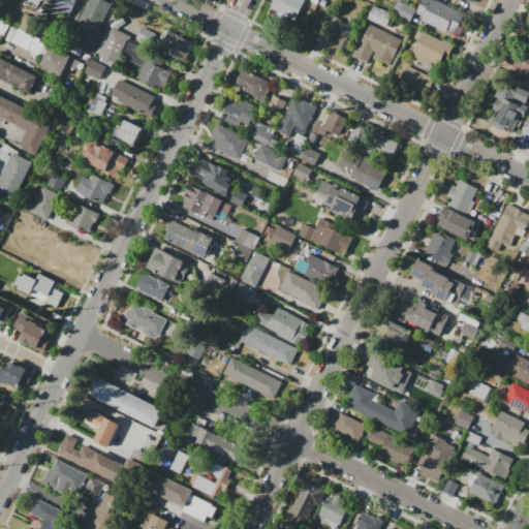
[(76,0),(63,29),(45,21),(55,0),(76,0)]
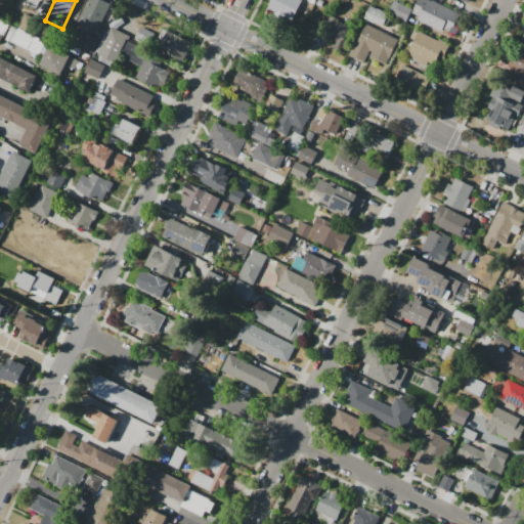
[(98,0),(111,5),(95,36),(76,26),(88,0),(98,0)]
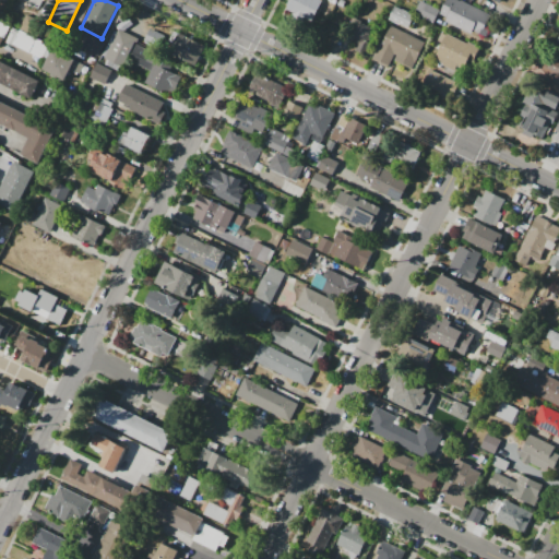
[(292,0),(320,0),(323,1),(311,26),(285,14),(292,0)]
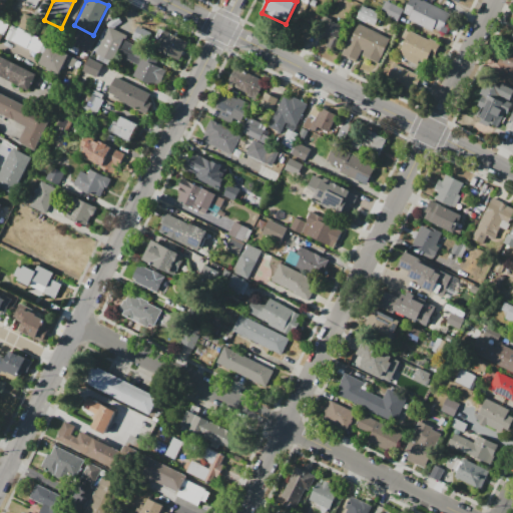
[(410,0),(420,0),(455,17),(444,39),(401,18),(410,0)]
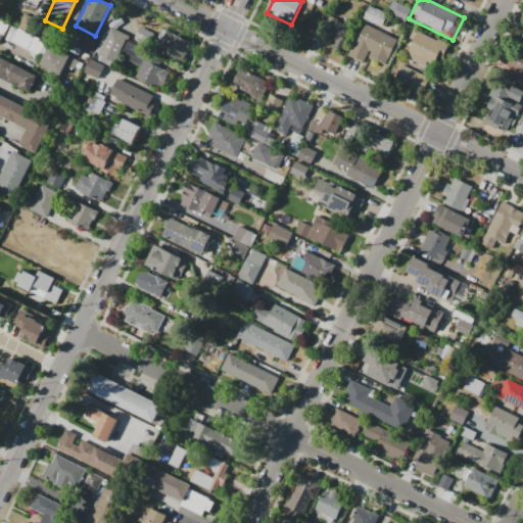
[(392,1),(411,9),(406,19),(387,11),(392,1)]
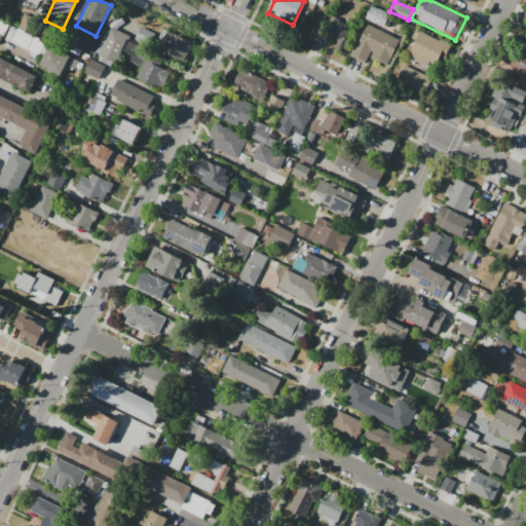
[(365,19),(371,4),(390,13),(384,28),(365,19)]
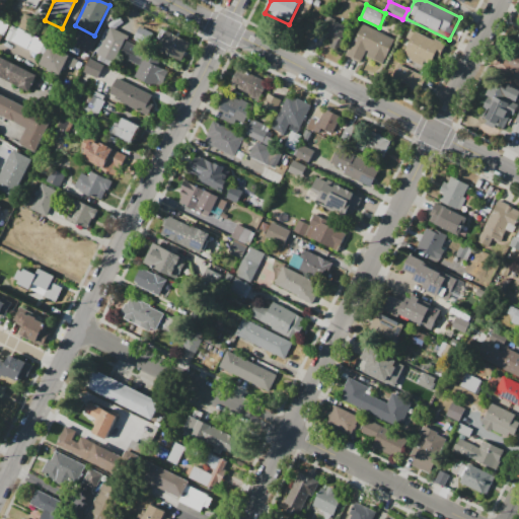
[(25,13),(42,22),(34,35),(18,26),(25,13)]
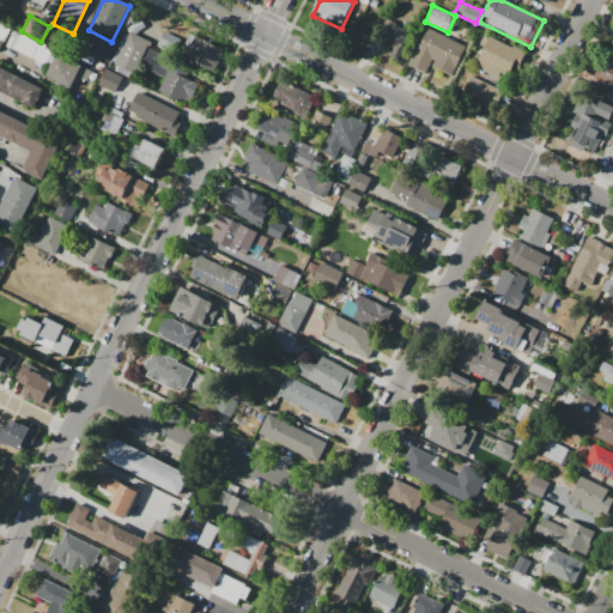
[(387,22),(412,34),(404,50),(378,40),(387,22)]
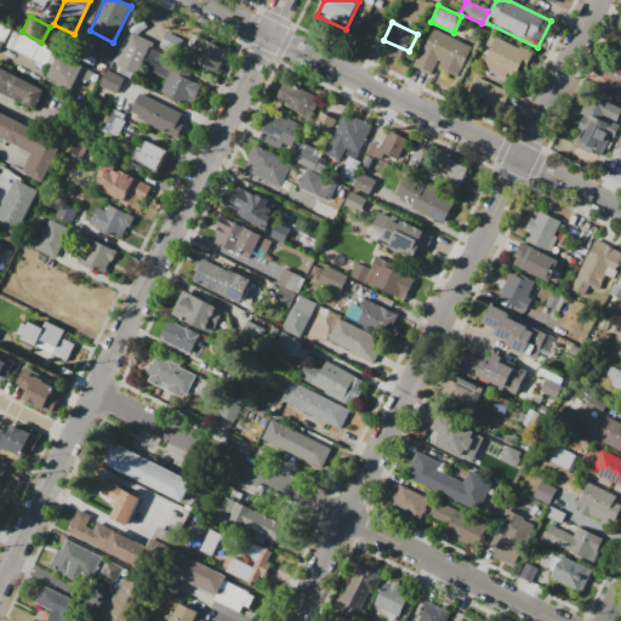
[(4,41),(0,39),(0,23),(10,28),(4,41)]
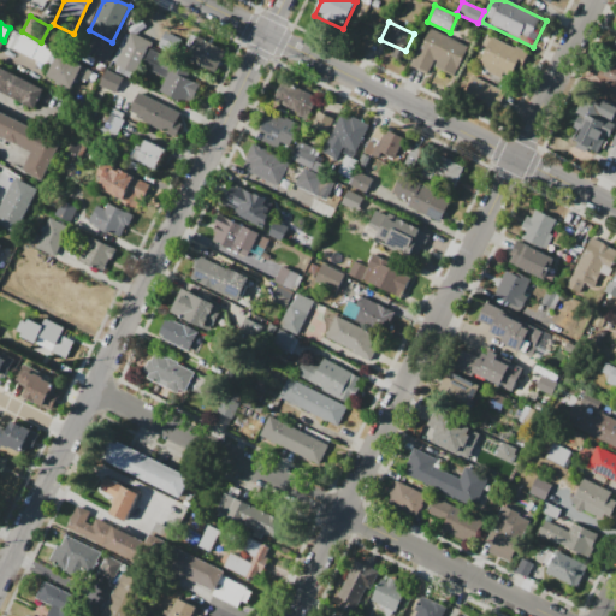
[(430,29),(467,47),(455,75),(436,65),(440,57),(437,54),(427,73),(412,66),(430,29)]
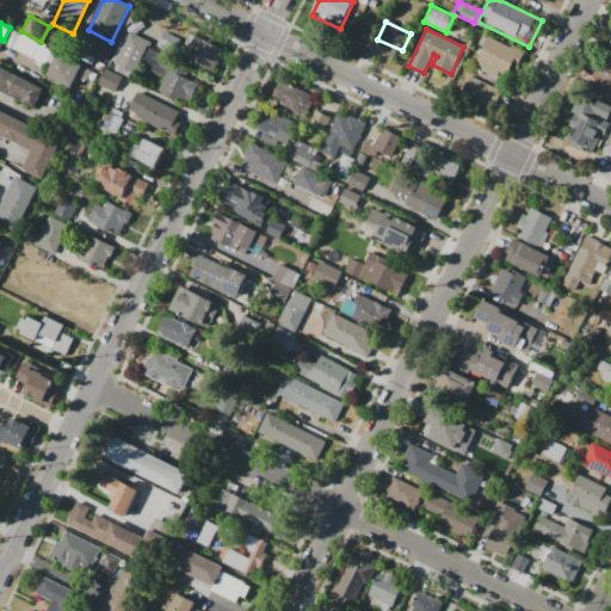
[(12,48),(5,44),(12,31),(19,35),(12,48)]
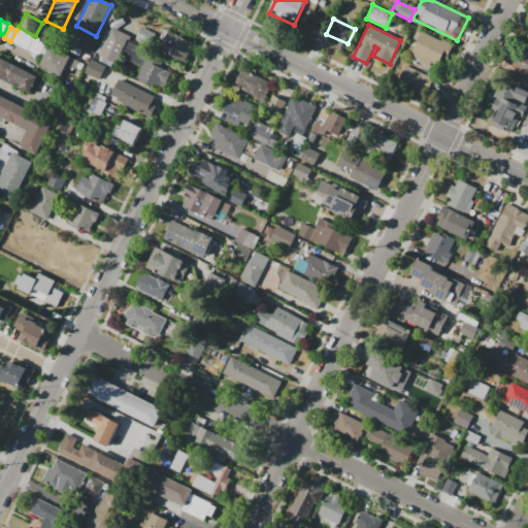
[(27,50),(11,41),(19,28),(34,36),(33,38),(27,50)]
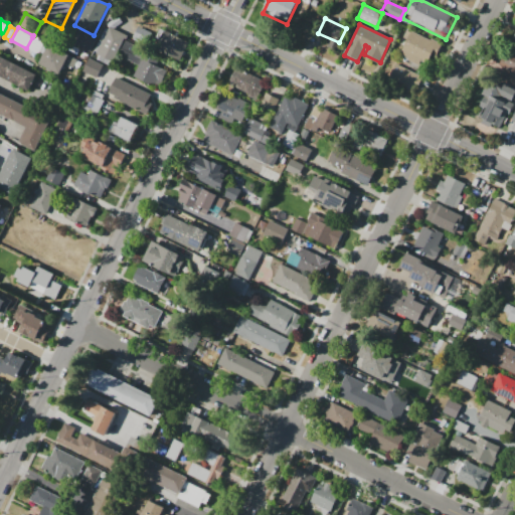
[(109,27),(124,34),(109,65),(94,58),(97,52),(92,50),(103,28),(107,30),(109,27)]
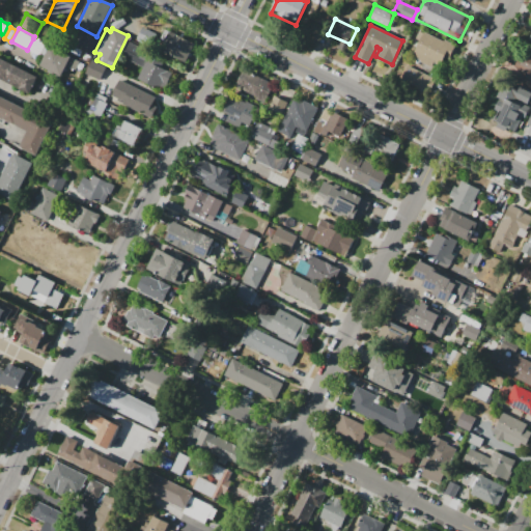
[(168,31),(194,44),(186,62),(159,50),(168,31)]
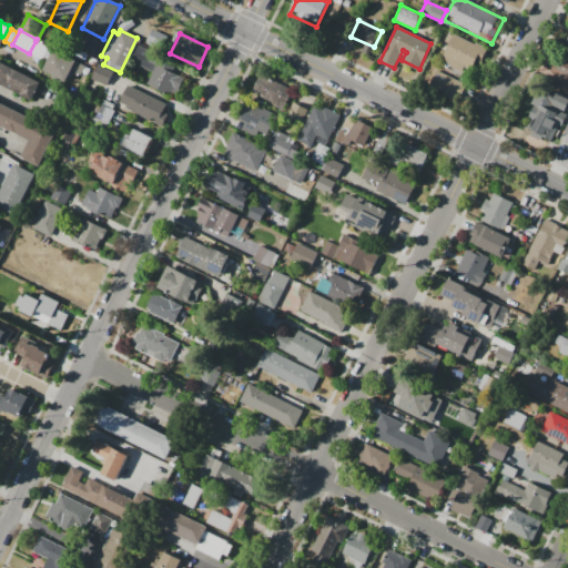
[(454,33),(489,51),(476,80),(439,62),(454,33)]
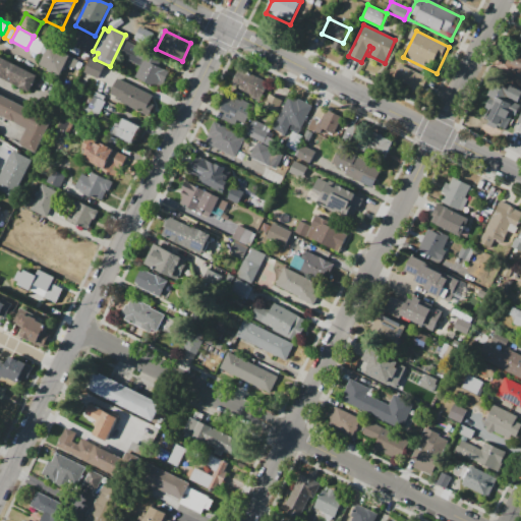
[(92,51),(97,37),(80,32),(75,45),(92,51)]
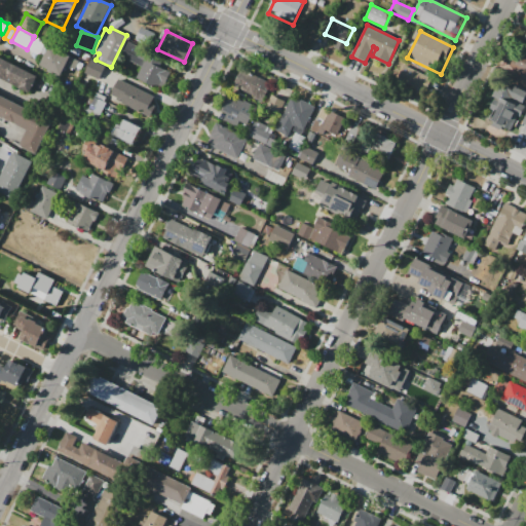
[(33,38),(44,43),(38,54),(27,49),(33,38)]
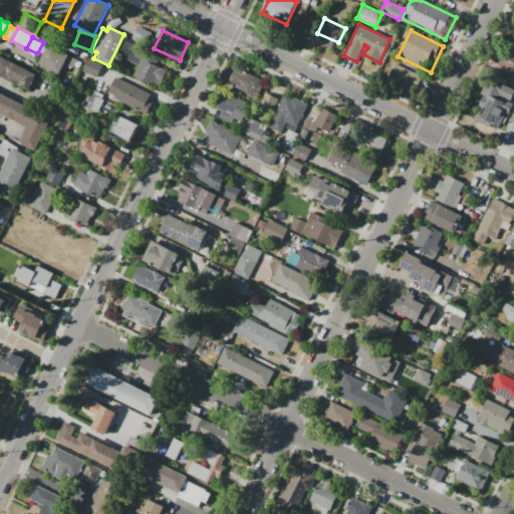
[(64,77),(38,64),(49,42),(68,51),(66,55),(73,58),(64,77)]
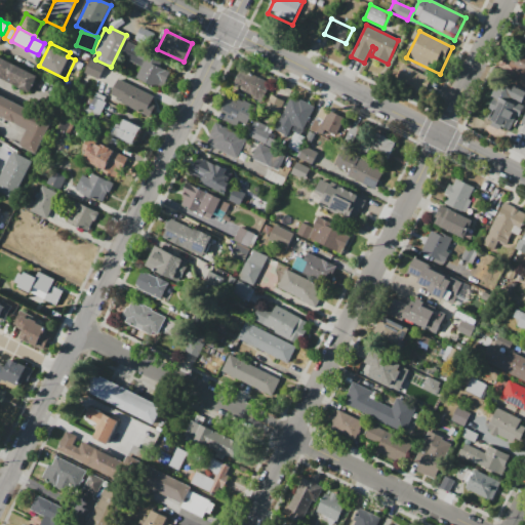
[(515,49),(524,54),(524,76),(507,67),(515,49)]
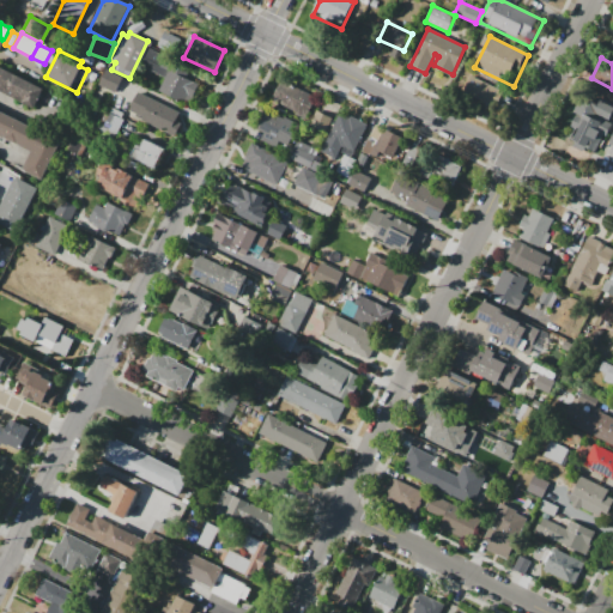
[(34,107),(0,90),(0,66),(43,87),(34,107)]
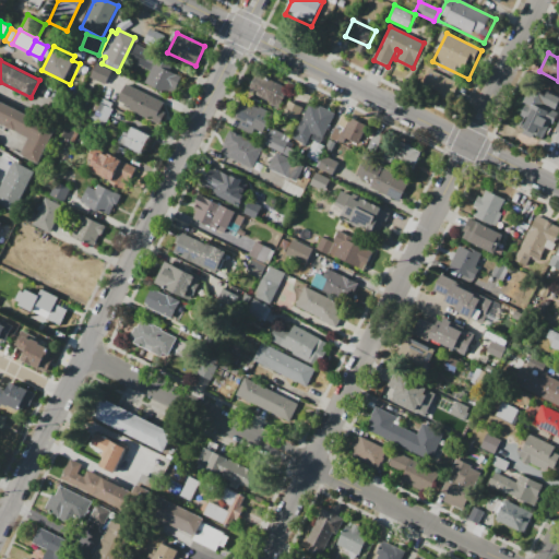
[(97,63),(113,70),(105,84),(91,76),(97,63)]
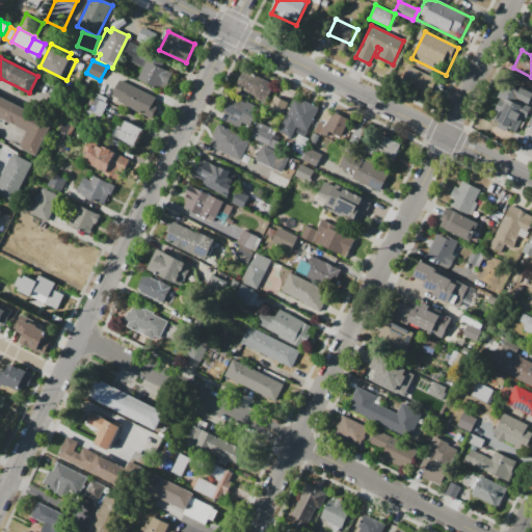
[(144,61),(173,75),(163,95),(135,81),(144,61)]
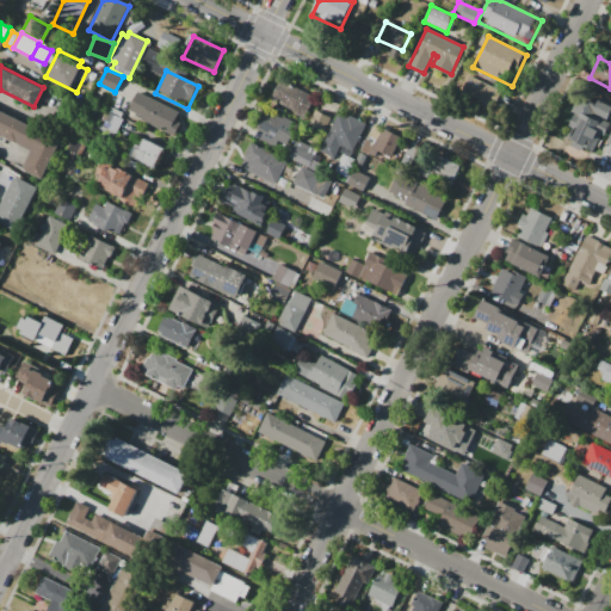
[(468,78),(493,88),(485,106),(460,94),(468,78)]
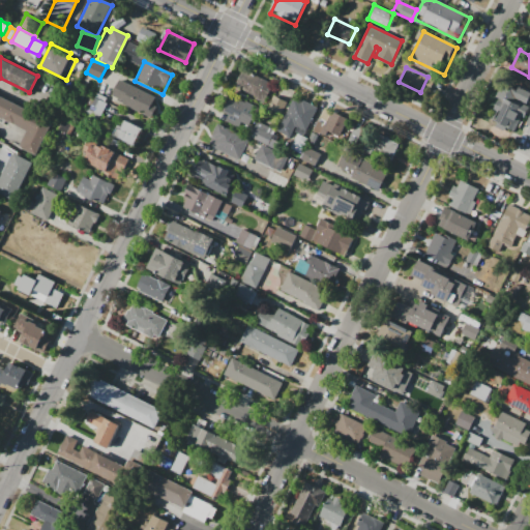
[(242,70),(272,84),(264,101),(235,87),(242,70)]
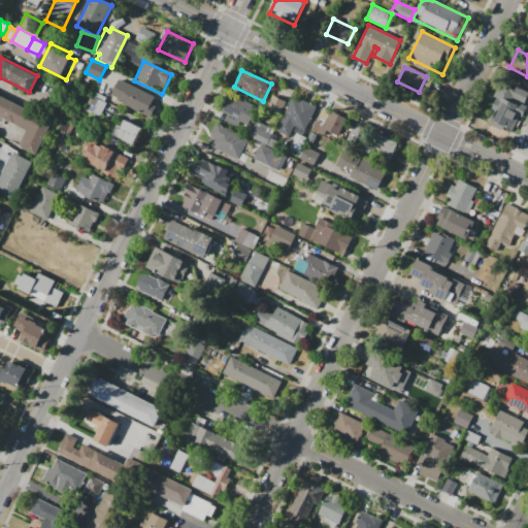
[(118,78),(156,97),(146,117),(108,99),(118,78)]
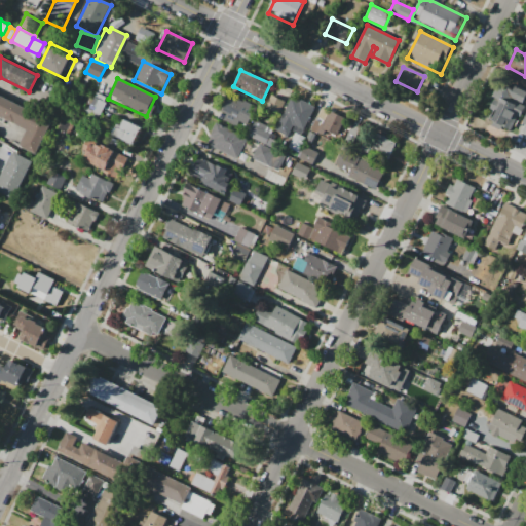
[(525,92),(525,98),(524,103),(525,104),(519,117),(512,113),(502,132),(489,124),(495,113),(488,110),(494,99),(492,98),(498,83),(512,89),(514,86),(525,92)]
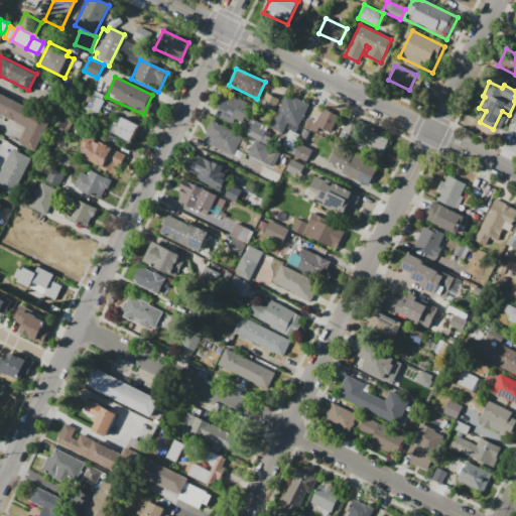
[(0,92),(51,119),(35,150),(19,142),(26,128),(0,114),(0,92)]
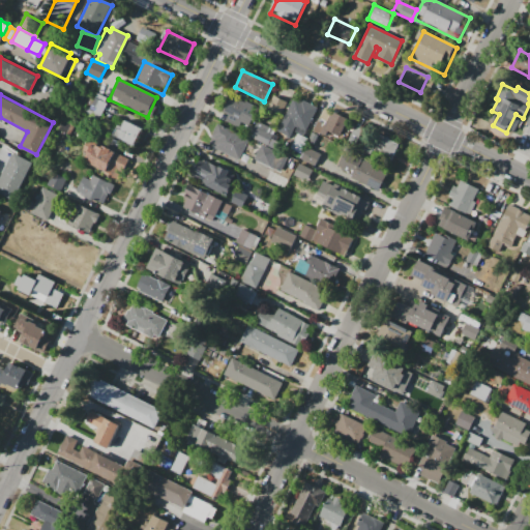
[(281,113),(286,101),(272,94),(267,107),(281,113)]
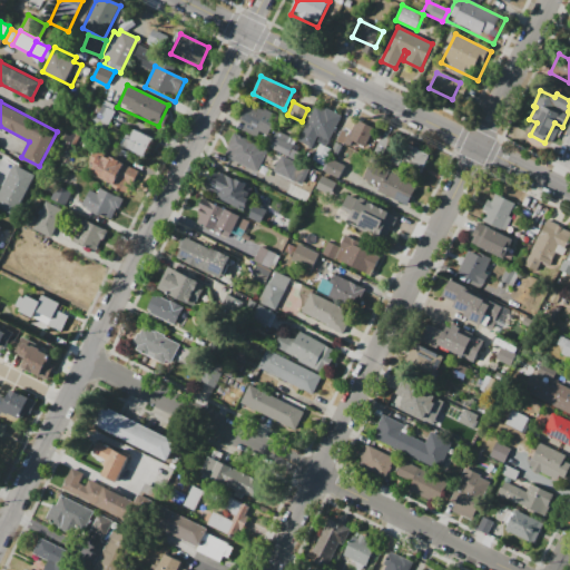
[(115,111),(107,128),(90,119),(98,102),(115,111)]
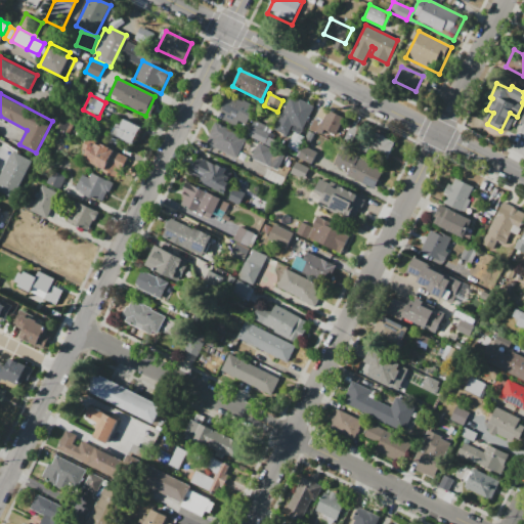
[(291,96),(313,107),(303,130),(293,125),(288,135),(275,129),(291,96)]
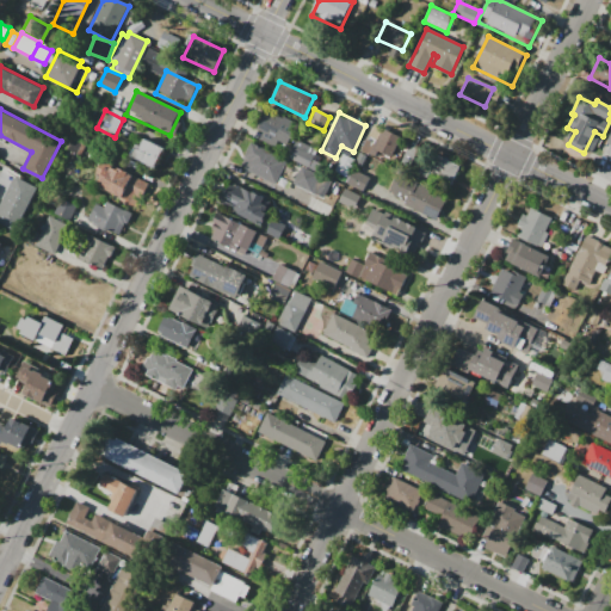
[(265,113),(284,122),(276,140),(257,130),(265,113)]
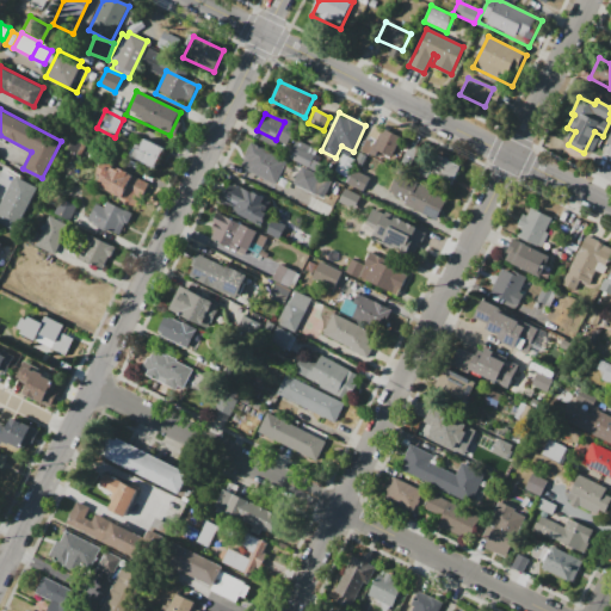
[(374,125),(400,140),(386,165),(360,150),(374,125)]
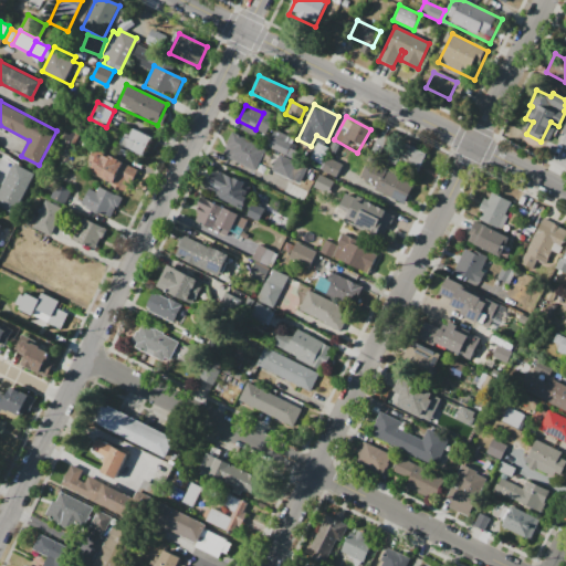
[(132,128),(152,138),(143,157),(119,146),(123,137),(126,138),(132,128)]
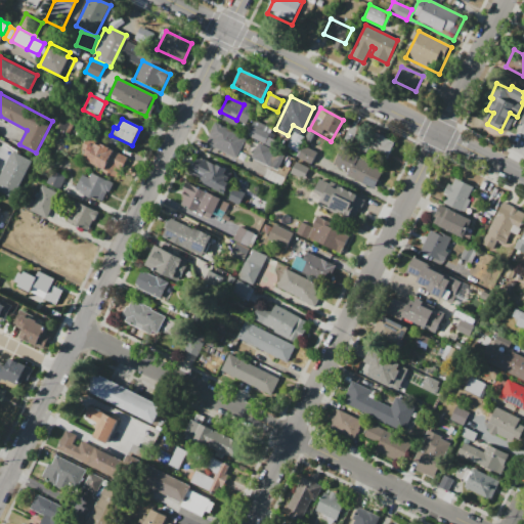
[(254,121),(273,130),(267,144),(247,135),(254,121)]
